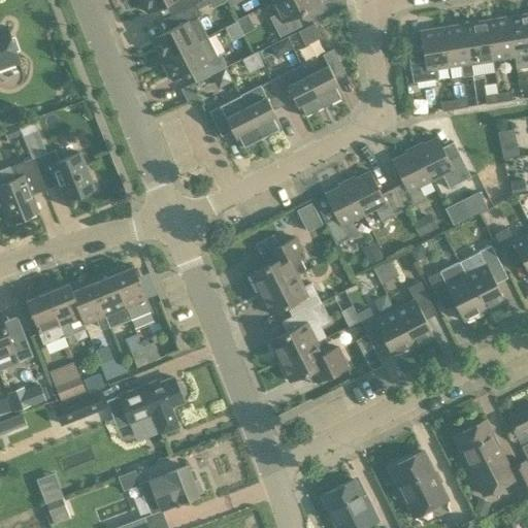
[(140,0),(147,12),(165,4),(170,14),(178,10),(195,3),(200,0),(140,0)]
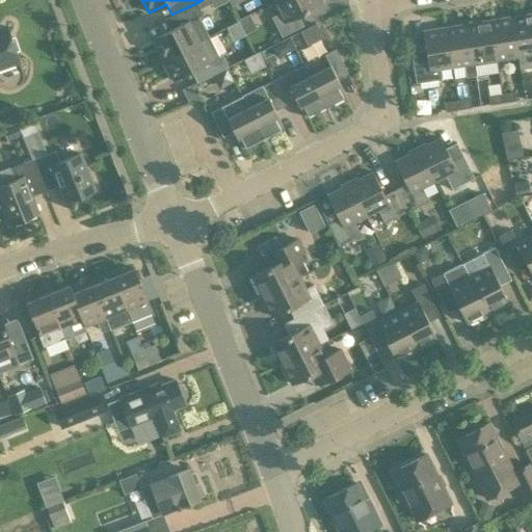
[(321,2),(320,0),(275,0),(273,1),(280,12),(271,18),(282,36),(303,25),(299,17),(306,14),(304,10),(321,2)]
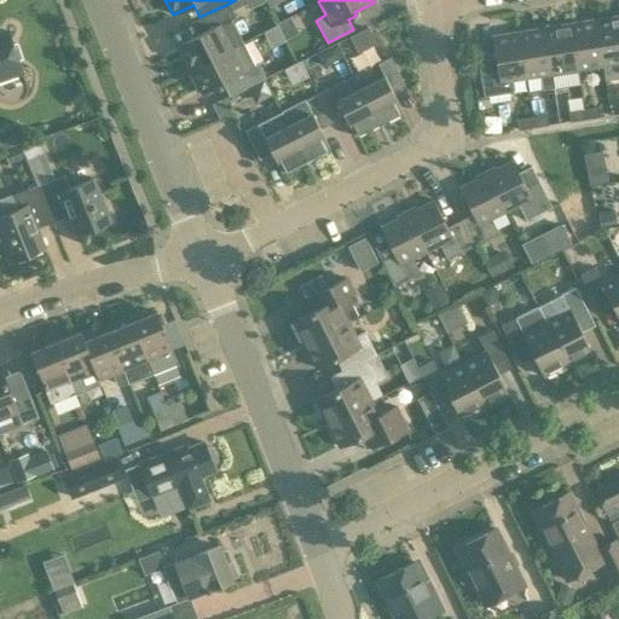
[(209,12),(200,17),(191,22),(197,35),(178,46),(190,69),(242,42),(231,19),(235,17),(227,4),(209,12)]
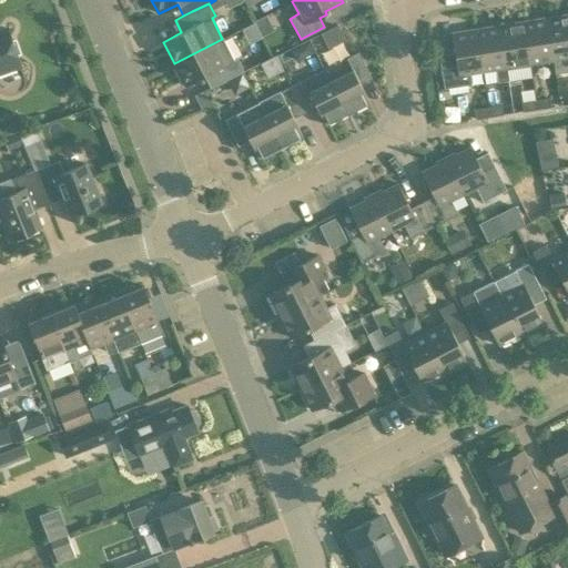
[(567,13),(546,18),(553,60),(555,73),(567,71),(567,13)]
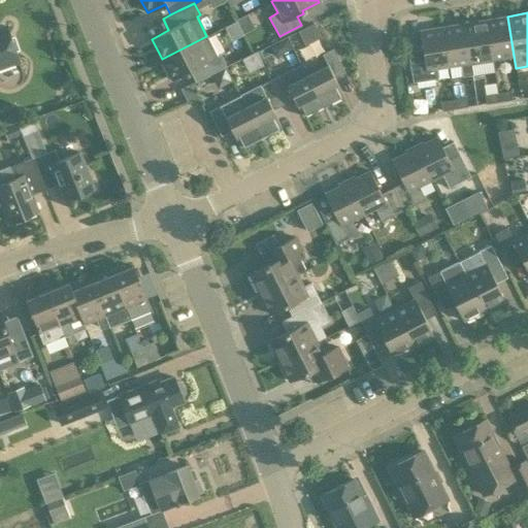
[(234,19),(239,34),(255,28),(250,13),(234,19)]
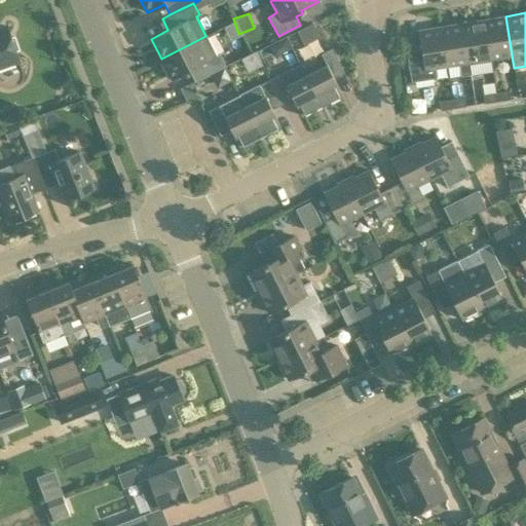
[(483,20),(490,59),(512,55),(505,16),(483,20)]
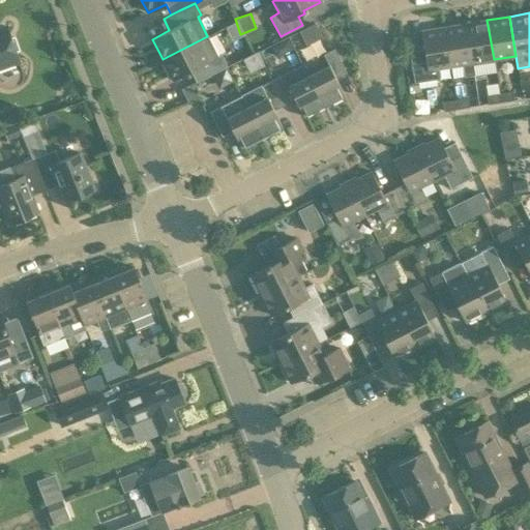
[(319,20),(300,28),(306,42),(325,34),(319,20)]
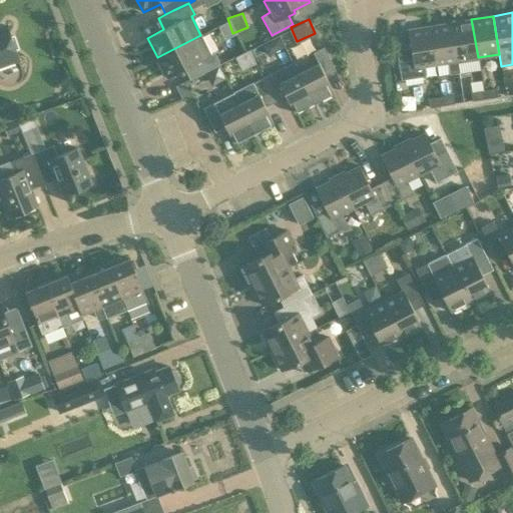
[(450,23),(456,61),(457,61),(459,72),(468,71),(466,59),(478,57),(471,19),(450,23)]
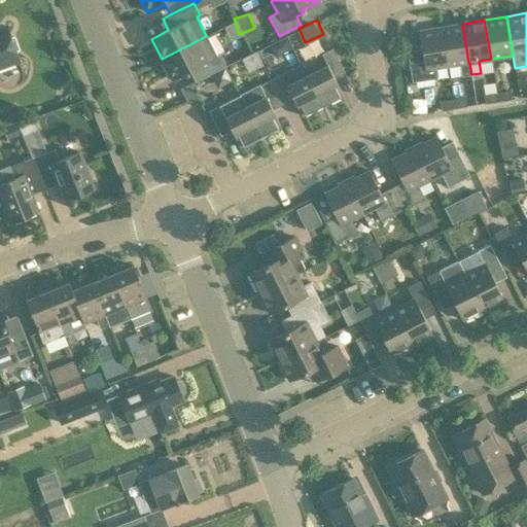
[(462,24),(441,27),(447,66),(459,64),(461,76),(471,74),(469,63),(468,63),(462,24)]
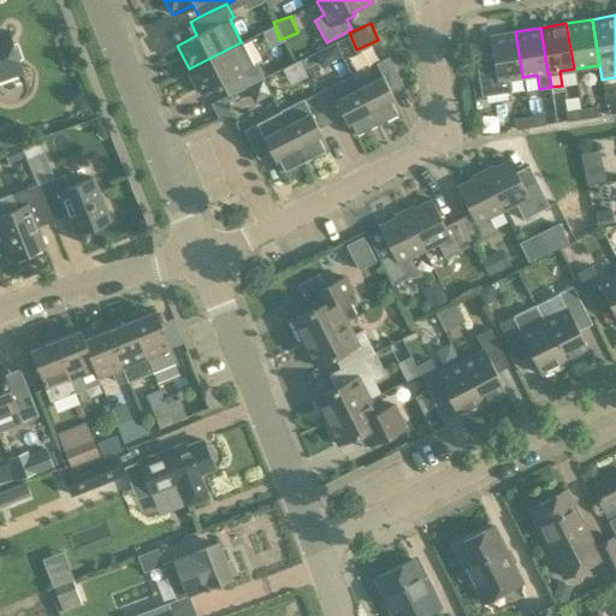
[(0,78),(21,72),(6,31),(0,33),(0,78)]
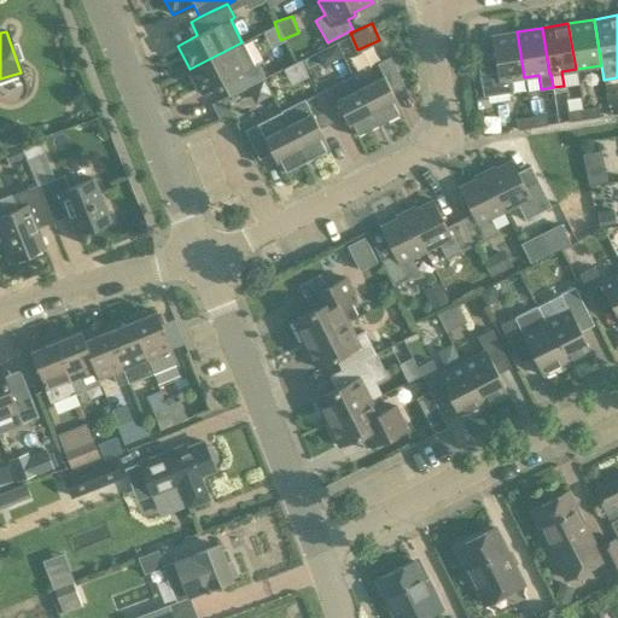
[(524,77),(517,31),(490,36),(494,58),(477,60),(483,97),(512,92),(511,80),(524,77)]
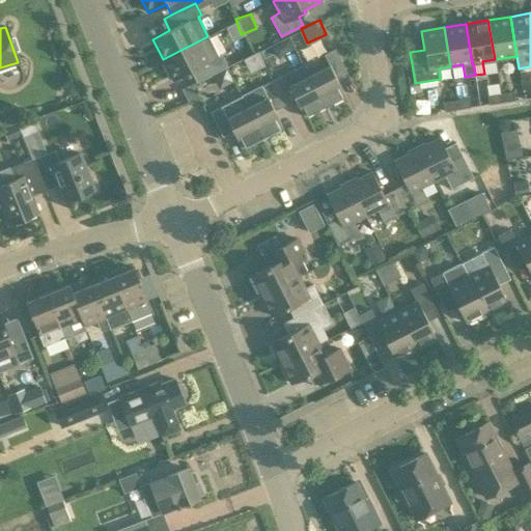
[(207,36),(163,59),(173,80),(190,72),(196,83),(227,67),(222,54),(218,56),(207,36)]
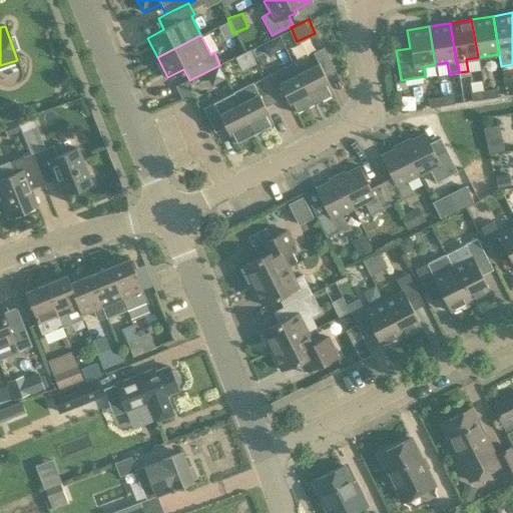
[(299,73),(313,102),(333,92),(325,76),(335,71),(323,47),(313,52),(318,63),(299,73)]
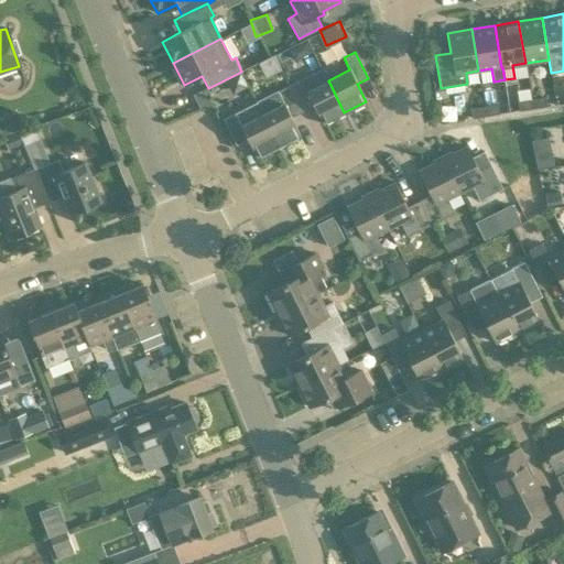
[(289,85),(302,112),(313,106),(323,123),(344,112),(328,80),(327,80),(322,69),(301,80),(301,79),(289,85)]
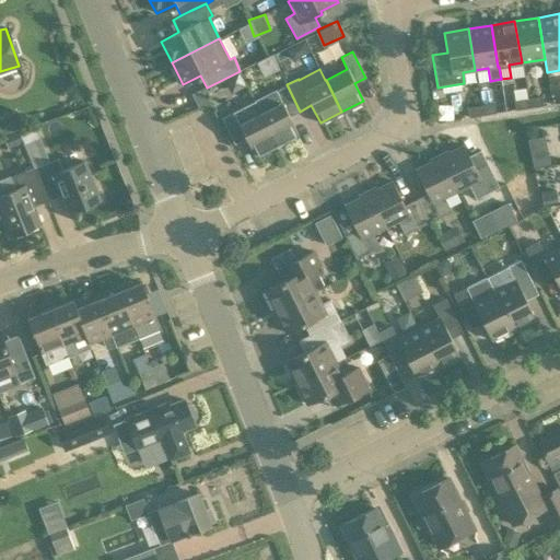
[(287,84),(275,91),(254,102),(277,146),(298,135),(289,117),(300,112),(287,84)]
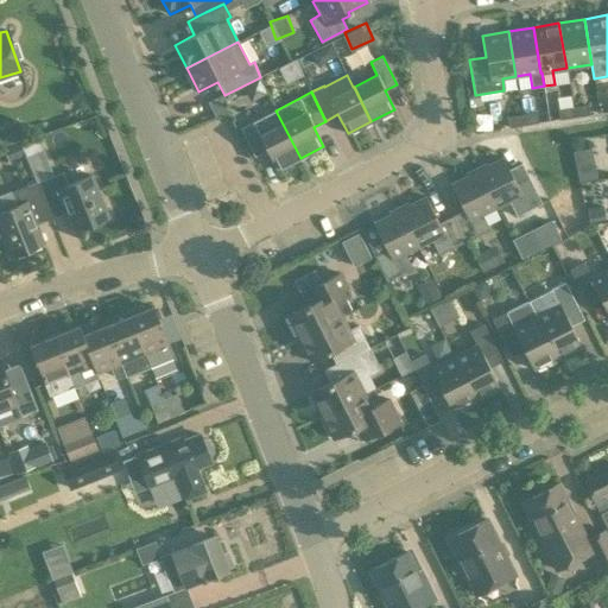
[(216,96),(207,100),(214,114),(223,111),(216,96)]
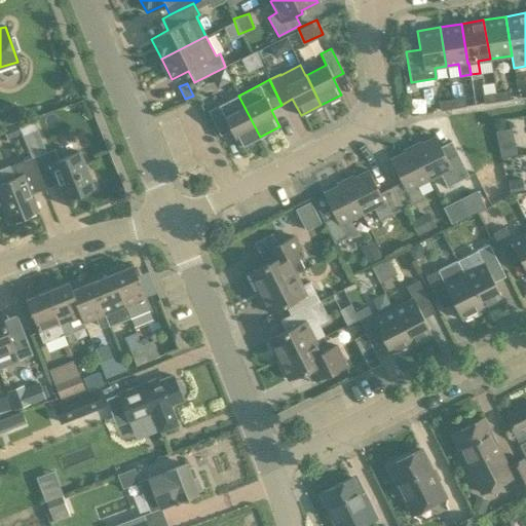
[(494,92),(496,102),(510,100),(509,90),(494,92)]
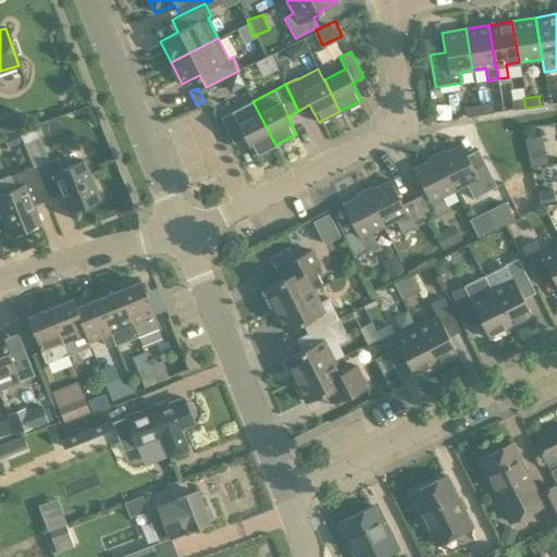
[(512,109),(525,108),(523,98),(510,100),(512,109)]
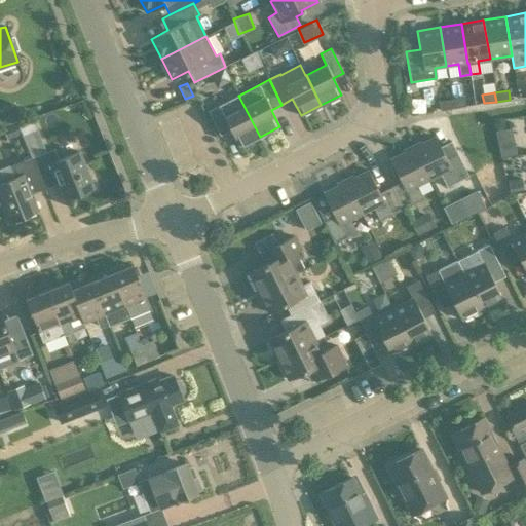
[(260,137),(238,96),(208,111),(220,136),(231,130),(239,147),(260,137)]
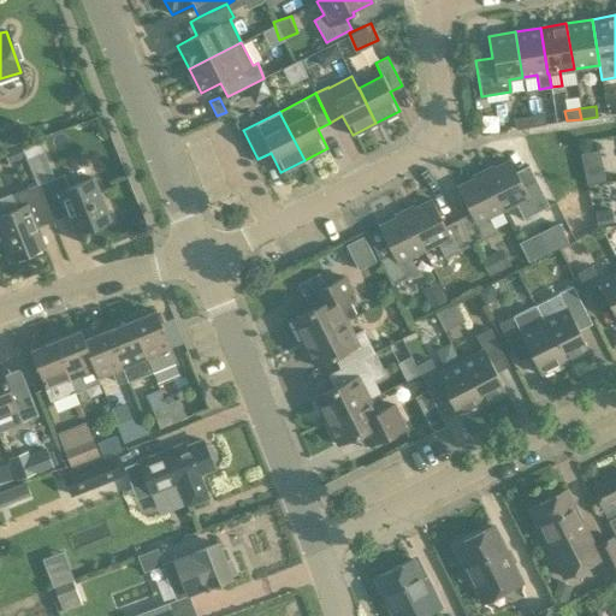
[(528,117),(529,128),(545,124),(544,114),(528,117)]
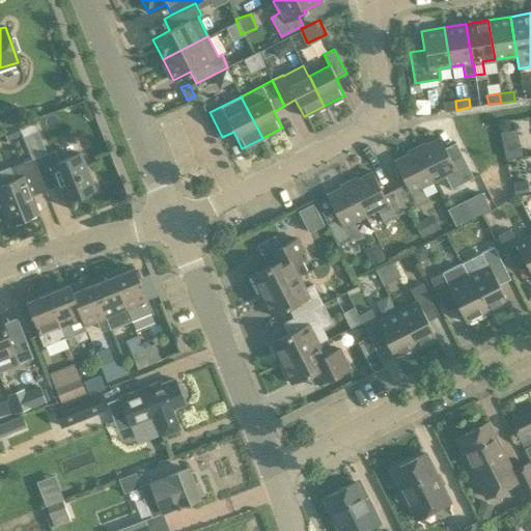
[(444,111),(456,110),(455,101),(443,103),(444,111)]
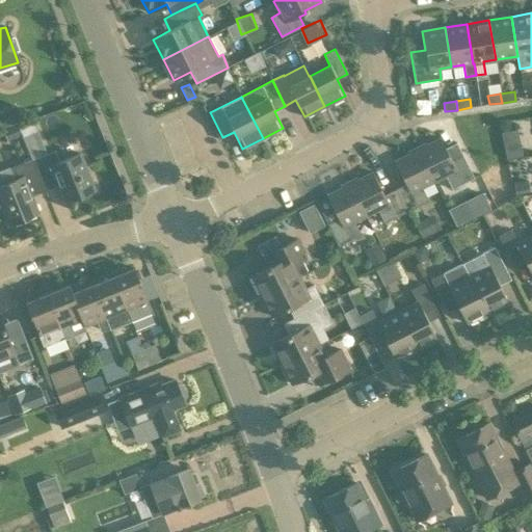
[(23,135),(23,136),(37,131),(32,117),(23,121),(18,123),(23,135)]
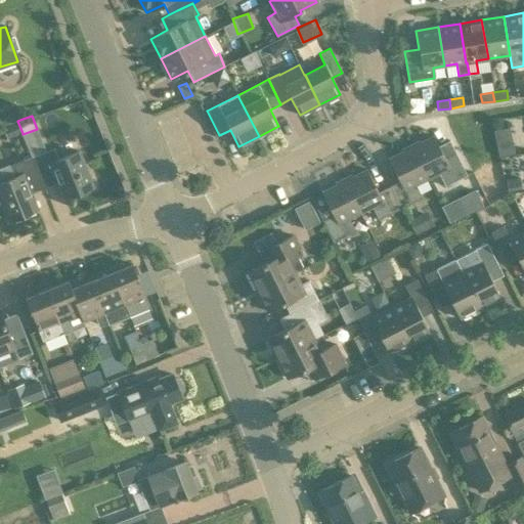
[(18,135),(23,133),(17,121),(2,127),(7,139),(18,135)]
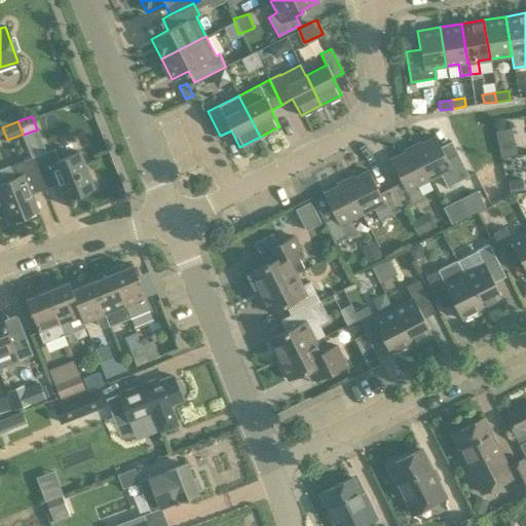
[(412,148),(428,181),(440,175),(447,187),(468,176),(451,141),(440,146),(435,137),(412,148)]
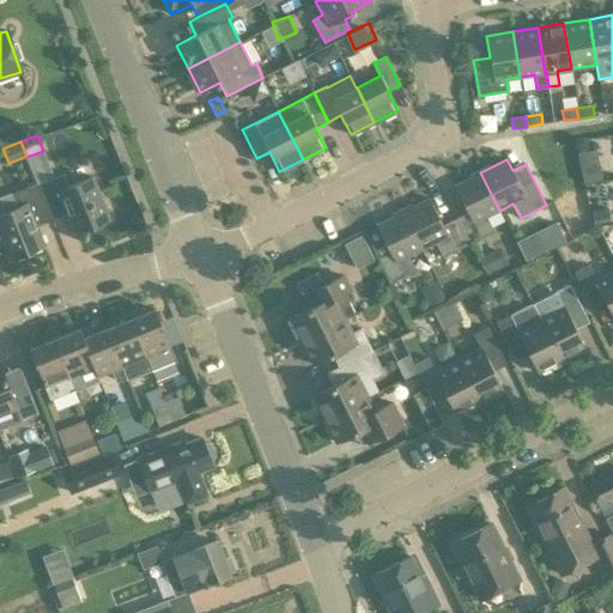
[(599,170),(581,174),(583,184),(601,180),(599,170)]
